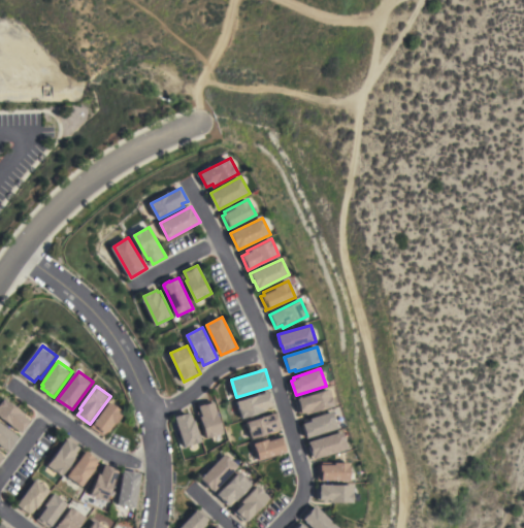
[(330,389),(335,406),(314,413),(313,410),(301,414),(297,399),(330,389)]
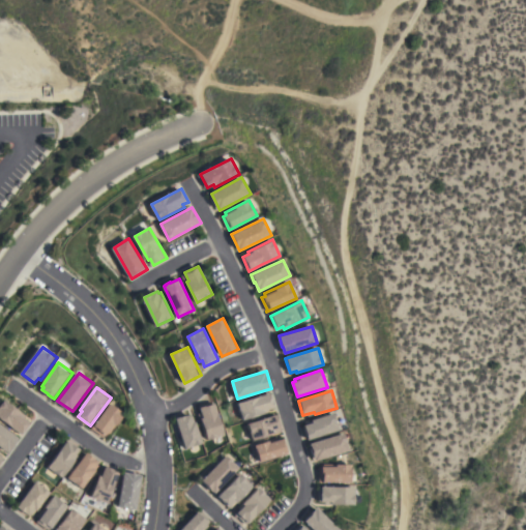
[(271,392),(275,408),(270,410),(271,412),(244,420),(238,403),(271,392)]
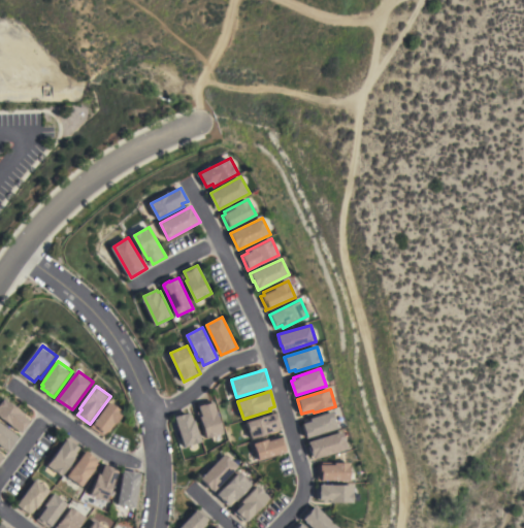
[(0,406),(7,398),(29,415),(27,417),(33,421),(24,433),(0,415),(0,406)]
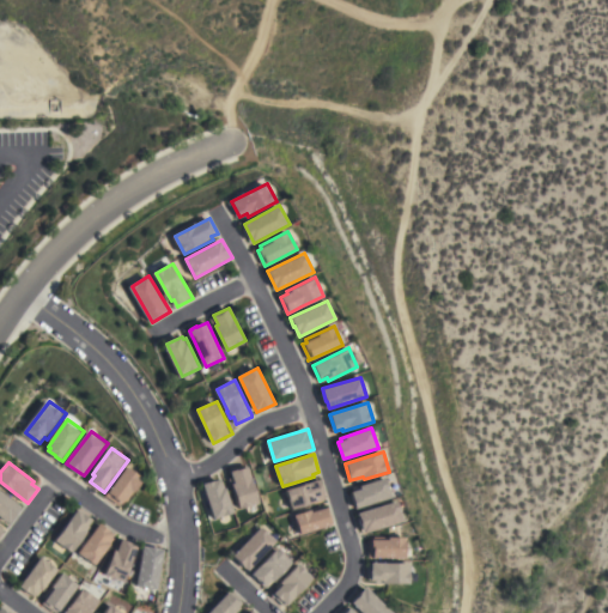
[(231,478),(233,478),(231,469),(249,465),(261,503),(241,509),(231,478)]
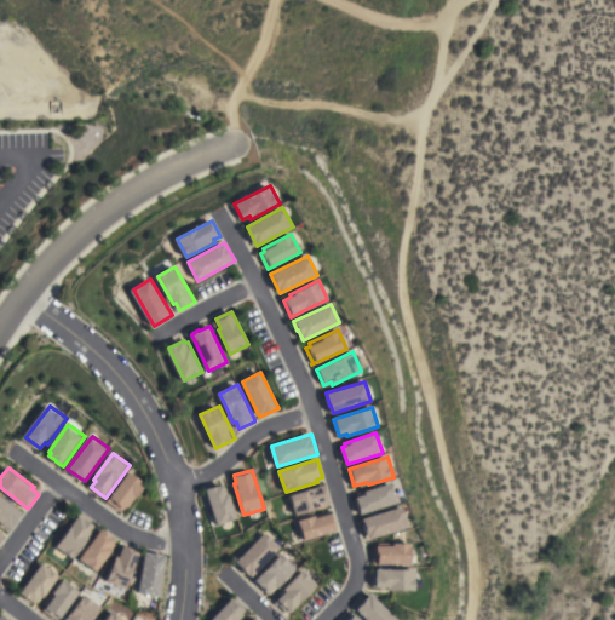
[(109,501),(131,471),(148,484),(130,510),(126,507),(124,511),(109,501)]
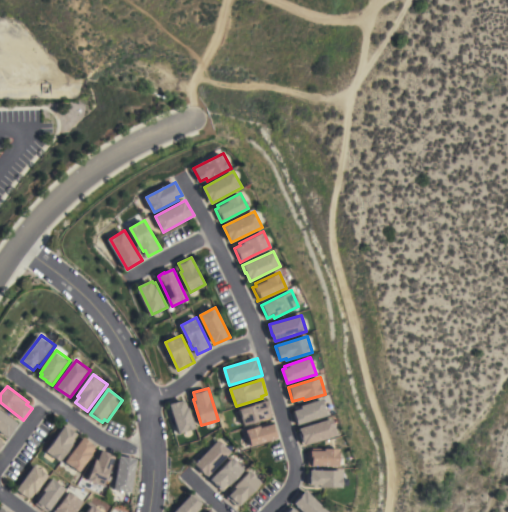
[(299,425),(295,411),(303,408),(302,405),(323,399),(328,415),(299,425)]
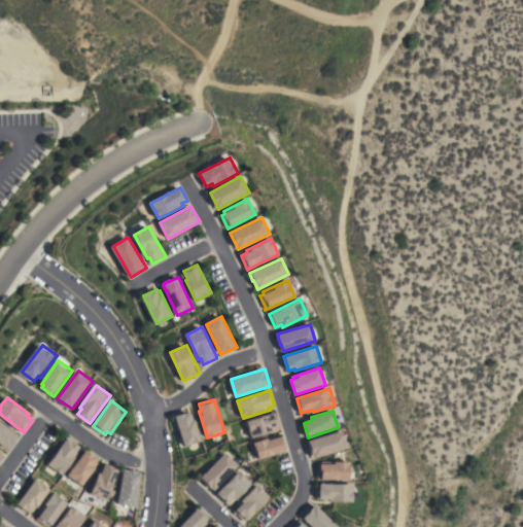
[(176,416),(189,412),(190,414),(194,413),(202,441),(185,447),(176,416)]
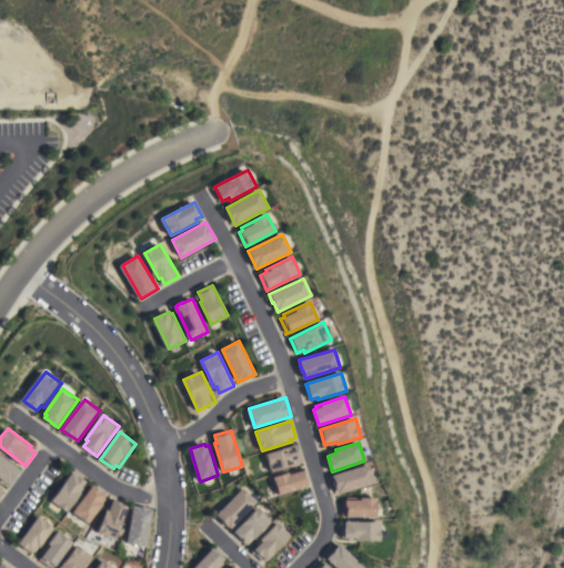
[(272,473),(267,454),(299,444),(304,463),(272,473)]
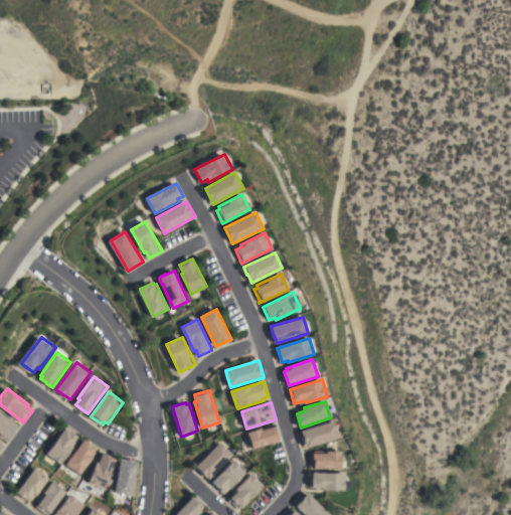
[(0,410),(20,426),(11,438),(9,440),(0,433),(0,410)]
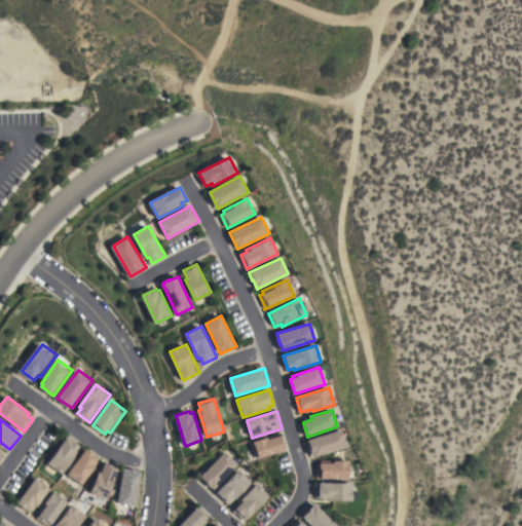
[(313,457),(310,446),(311,446),(309,440),(342,429),(348,447),(313,457)]
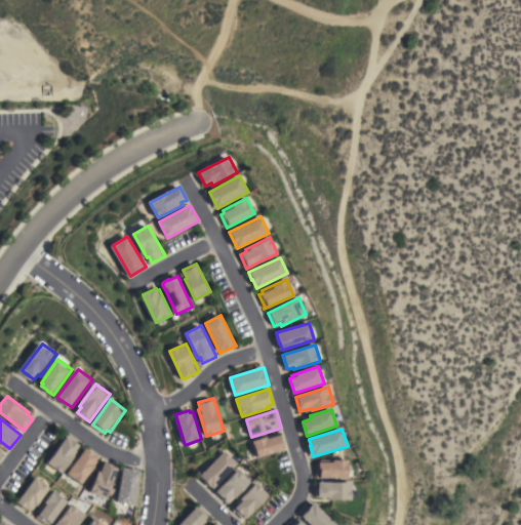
[(259,458),(253,441),(279,432),(280,435),(283,434),(288,448),(259,458)]
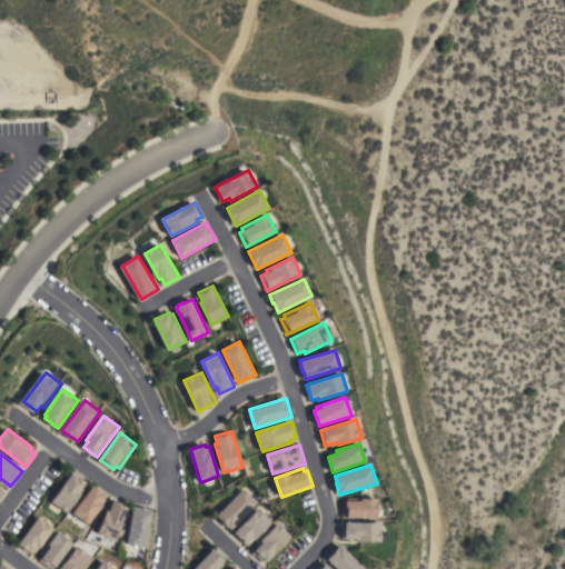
[(53,501),(75,471),(88,481),(83,487),(86,488),(69,512),(53,501)]
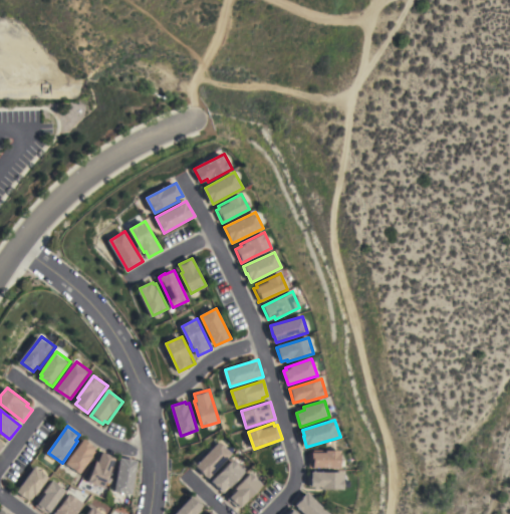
[(85,439),(97,448),(95,450),(97,451),(81,474),(67,464),(85,439)]
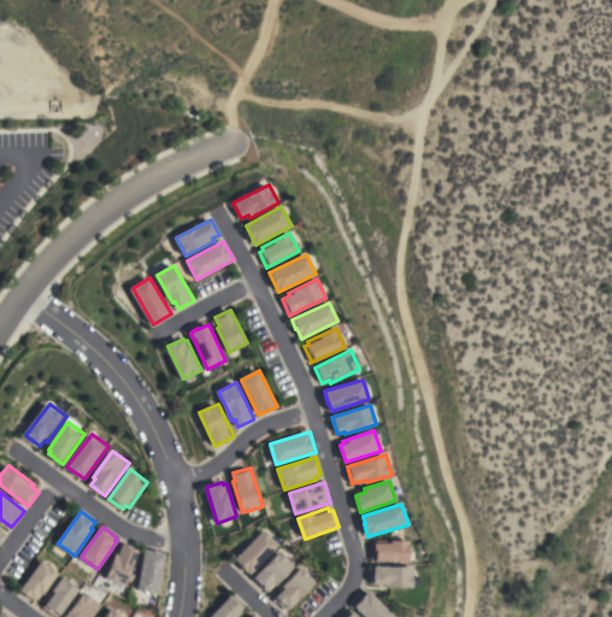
[(265,529),(281,545),(252,574),(249,571),(248,573),(241,564),(237,559),(265,529)]
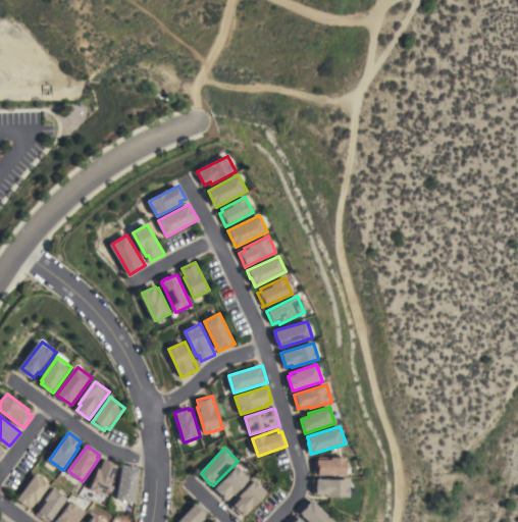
[(316,474),(316,460),(318,460),(318,459),(332,460),(332,457),(348,457),(347,475),(316,474)]
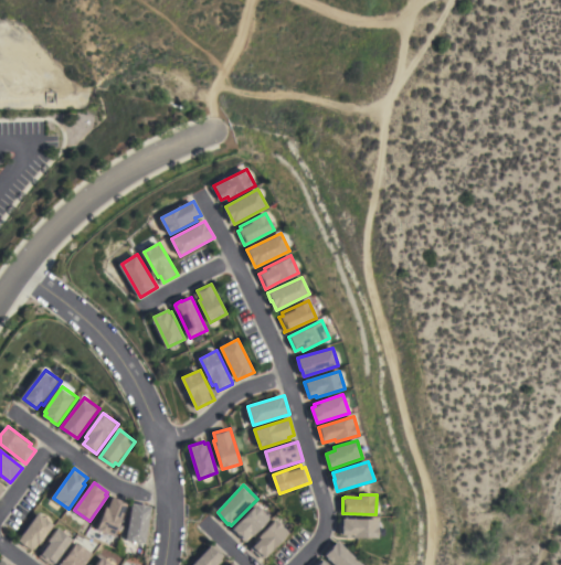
[(98,530),(107,507),(109,508),(114,497),(119,500),(128,504),(116,536),(98,530)]
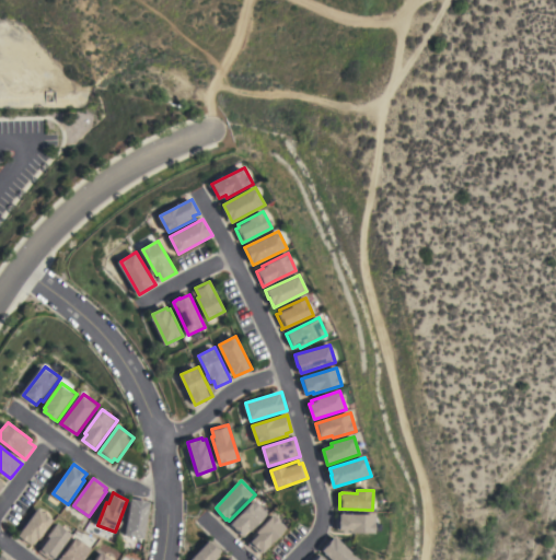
[(145,539),(126,536),(132,498),(148,501),(147,501),(151,502),(145,539)]
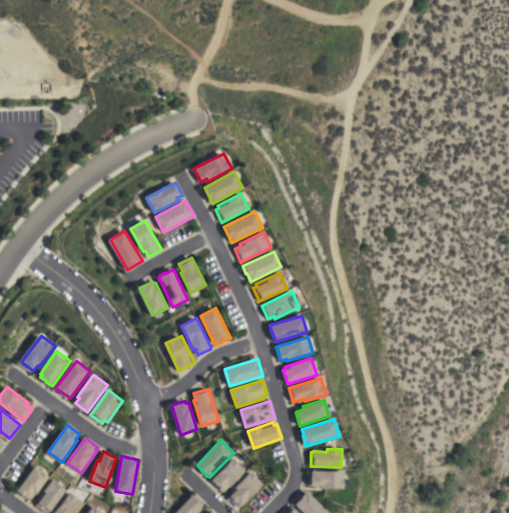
[(233,458),(246,471),(227,491),(226,490),(225,492),(223,490),(212,481),(233,458)]
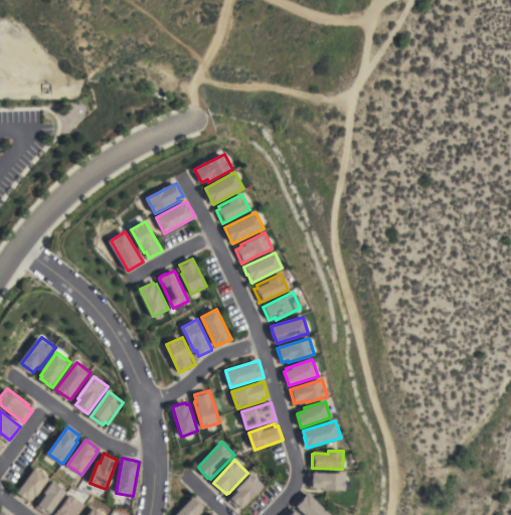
[(36,468),(50,478),(33,501),(31,500),(30,502),(18,493),(36,468)]
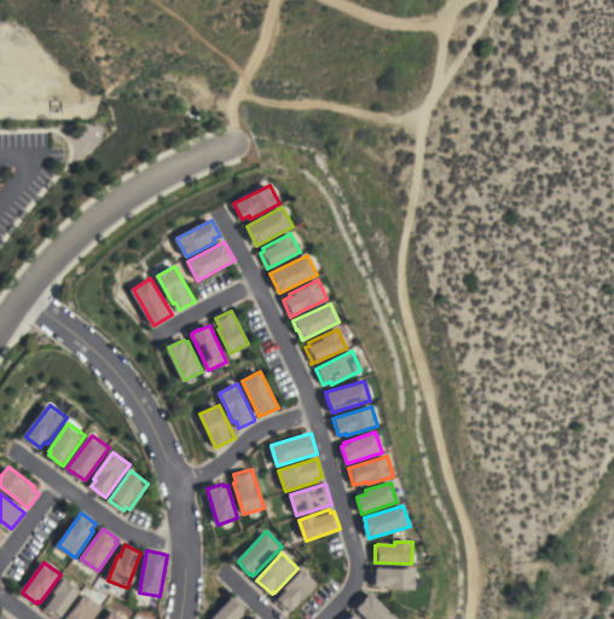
[(383,589),(383,586),(375,585),(375,567),(415,568),(415,589),(383,589)]
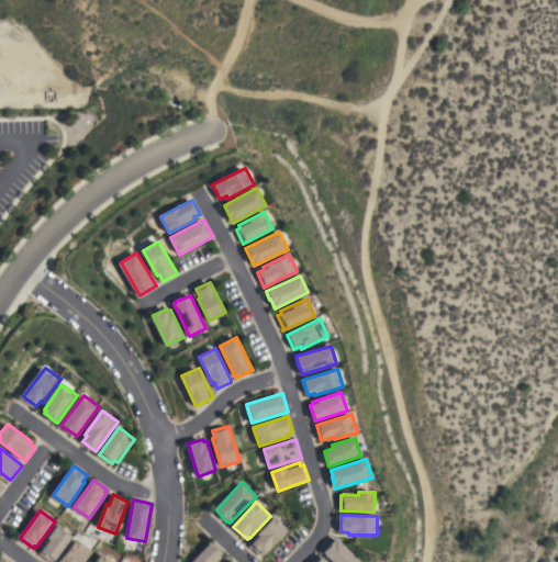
[(264,557),(252,544),(257,539),(255,538),(259,532),(260,534),(276,517),(289,529),(264,557)]
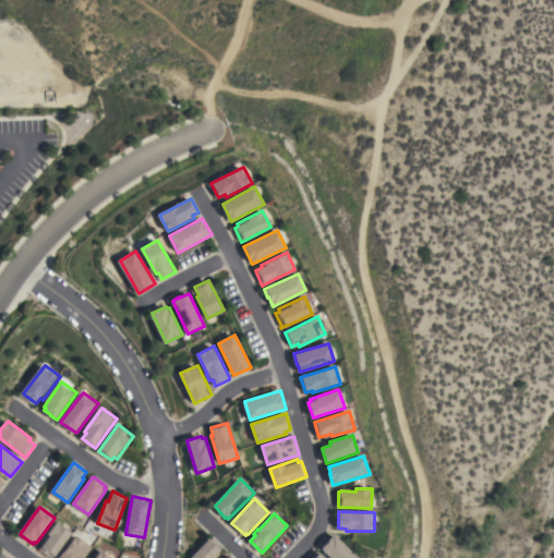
[(53,557),(51,557),(40,549),(43,546),(40,545),(58,521),(73,532),(53,557)]
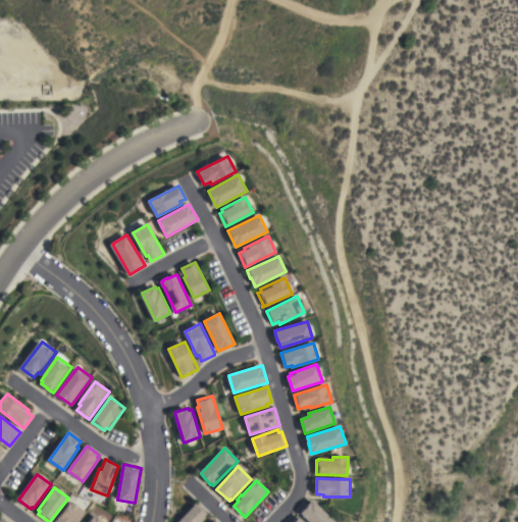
[(337,521),(311,521),(302,513),(309,506),(309,505),(314,500),(337,521)]
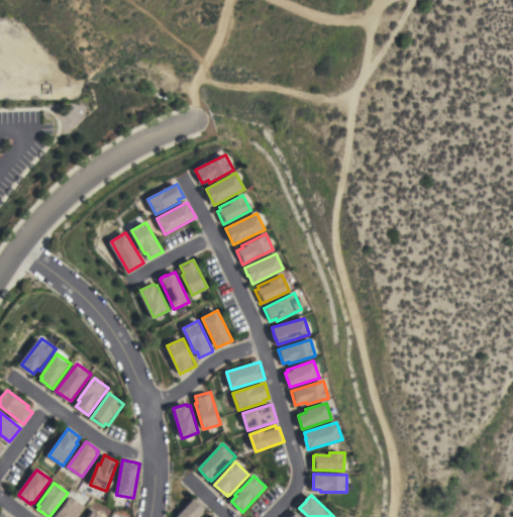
[(78,516),(56,516),(72,496),(86,506),(78,516)]
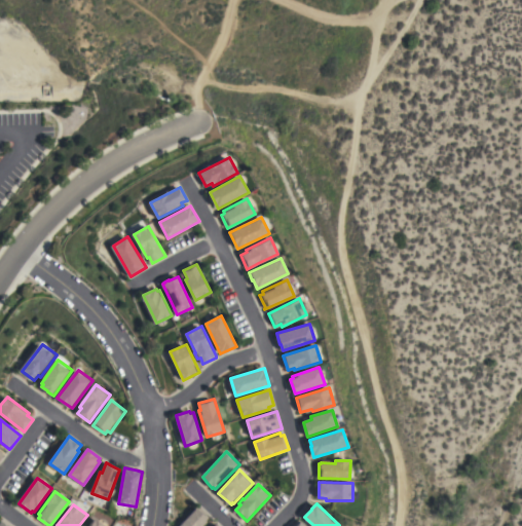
[(179,525),(199,505),(211,517),(207,520),(209,522),(204,525),(179,525)]
